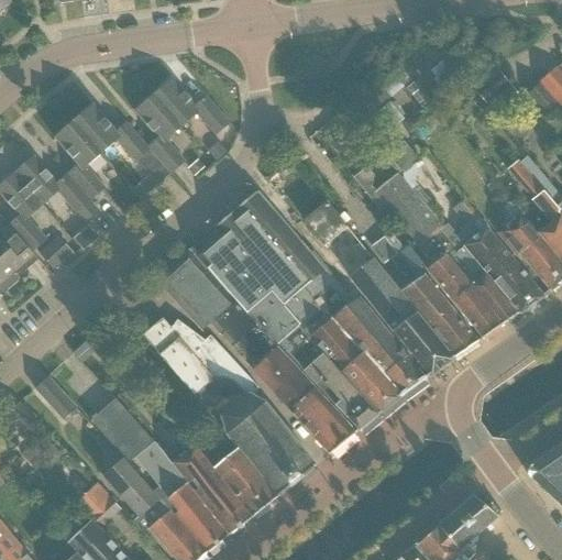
[(0,10),(12,0),(0,0),(0,10)]
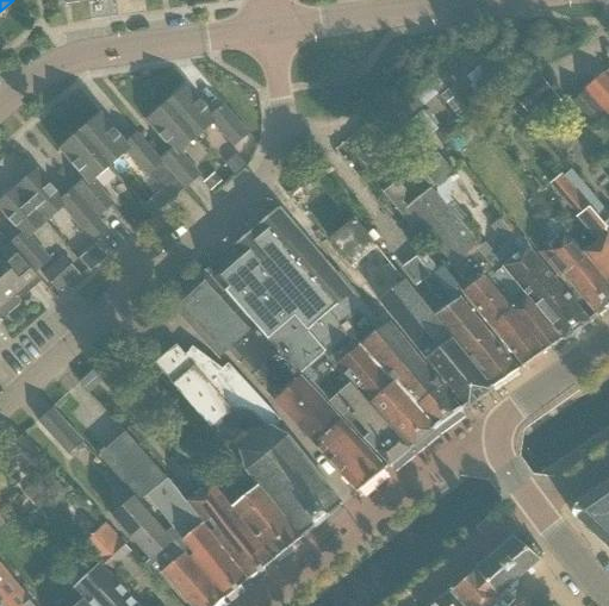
[(608,79),(603,72),(585,87),(607,112),(608,110),(608,79)]
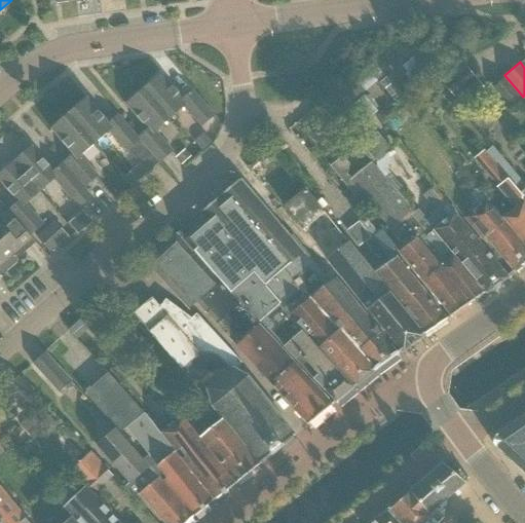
[(465,65),(443,83),(452,95),(459,88),(466,99),(483,85),(465,65)]
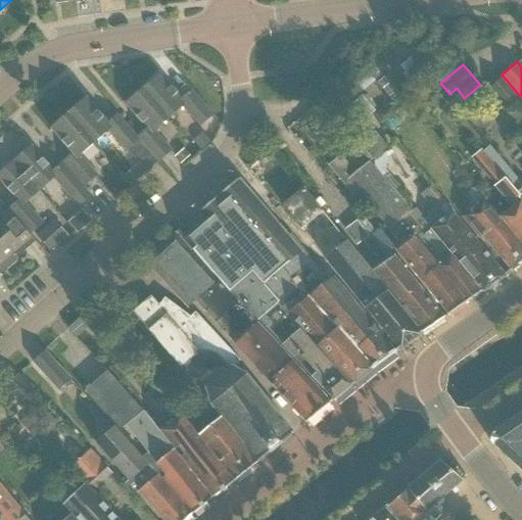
[(181,94),(160,68),(142,85),(168,115),(181,103),(199,124),(212,111),(191,87),(181,94)]
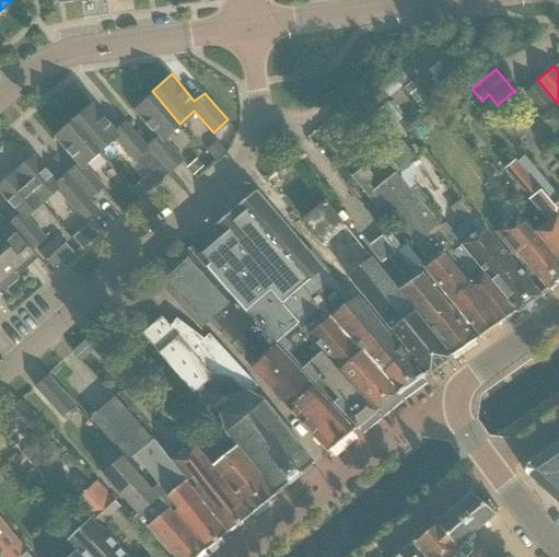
[(317,80),(304,81),(306,94),(319,93),(317,80)]
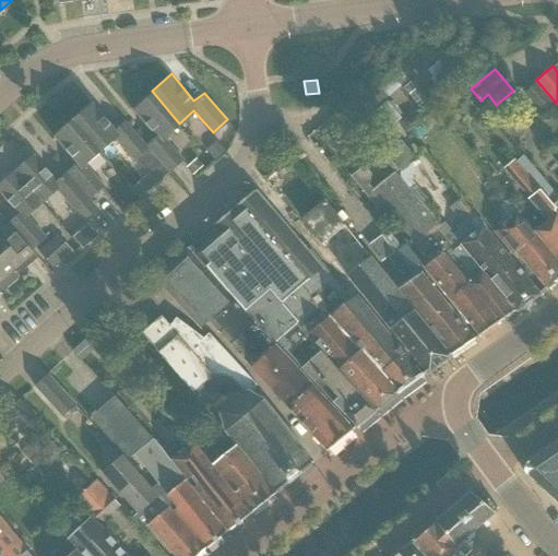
[(535,81),(523,92),(541,111),(553,101),(535,81)]
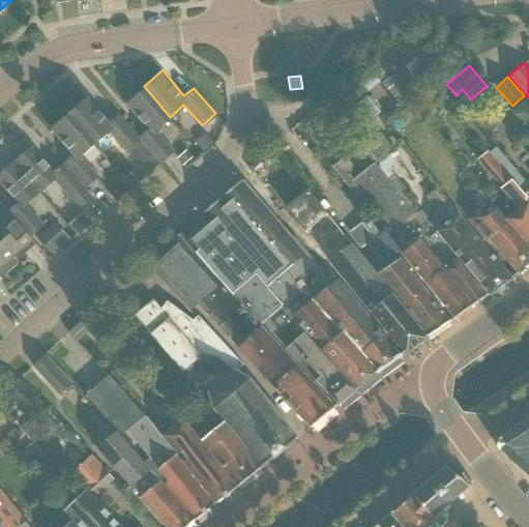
[(144,86),(125,103),(147,127),(139,136),(138,136),(139,137),(140,138),(159,162),(174,149),(156,128),(170,117),(144,86)]
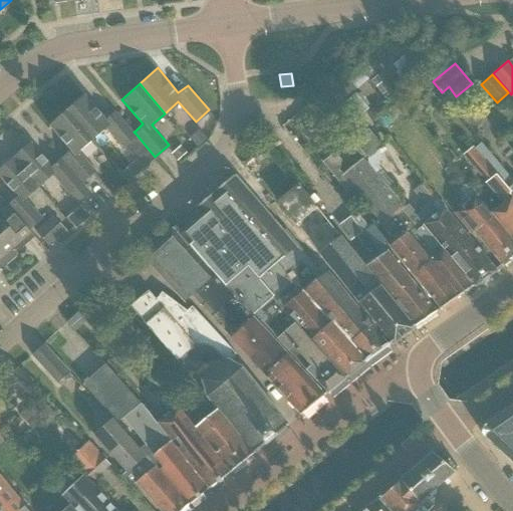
[(382,144),(362,120),(357,113),(371,102),(359,88),(341,103),(340,102),(337,105),(355,126),(345,135),(363,156),(366,153),(368,156),(382,144)]
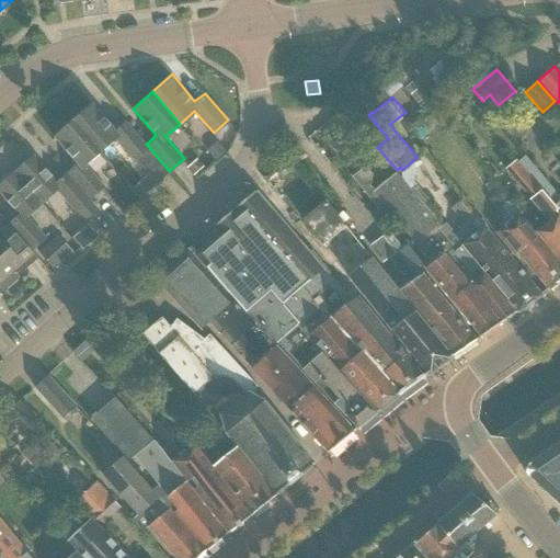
[(100,149),(115,137),(134,158),(148,146),(147,145),(146,144),(147,144),(123,115),(113,124),(93,101),(72,118),(100,149)]
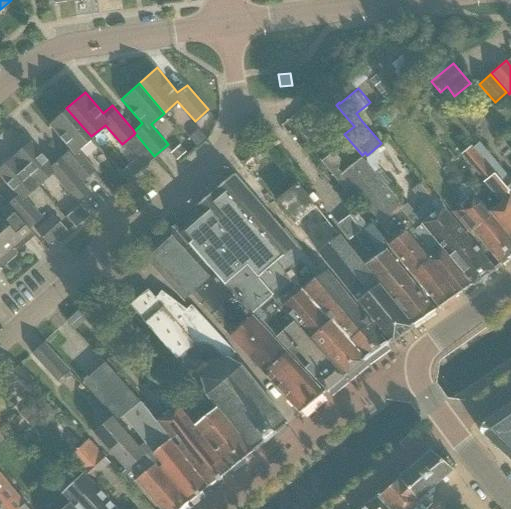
[(82,179),(95,168),(78,148),(91,136),(66,108),(50,122),(71,147),(61,155),(82,179)]
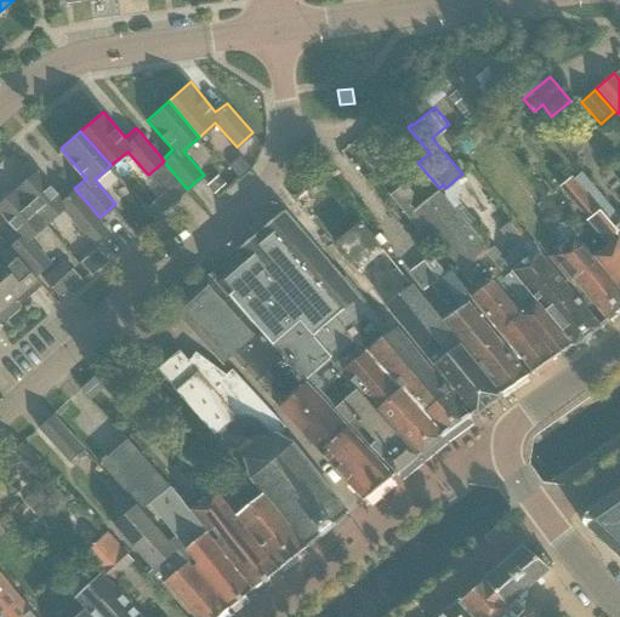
[(249,166),(239,155),(228,165),(238,176),(249,166)]
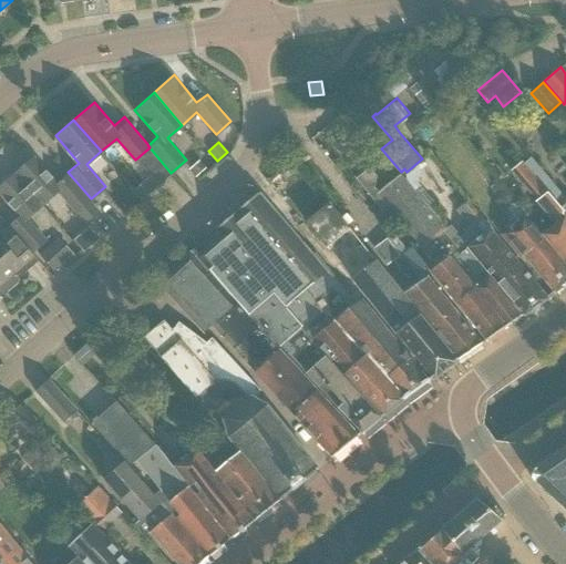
[(42,203),(57,191),(84,221),(99,208),(91,198),(68,172),(58,181),(34,153),(14,171),(42,203)]
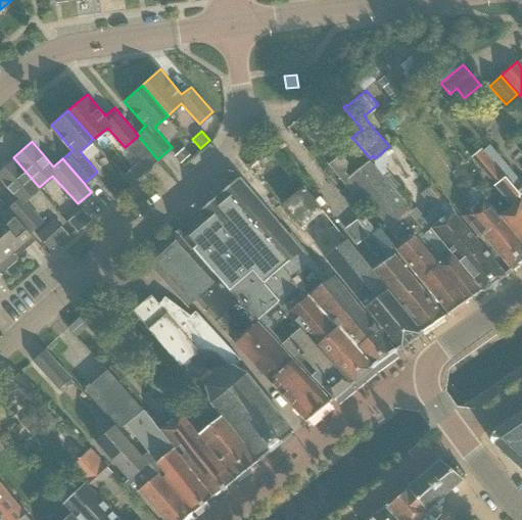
[(480,147),(471,156),(512,205),(500,215),(521,242),(521,182),(489,143),(482,149),(480,147)]
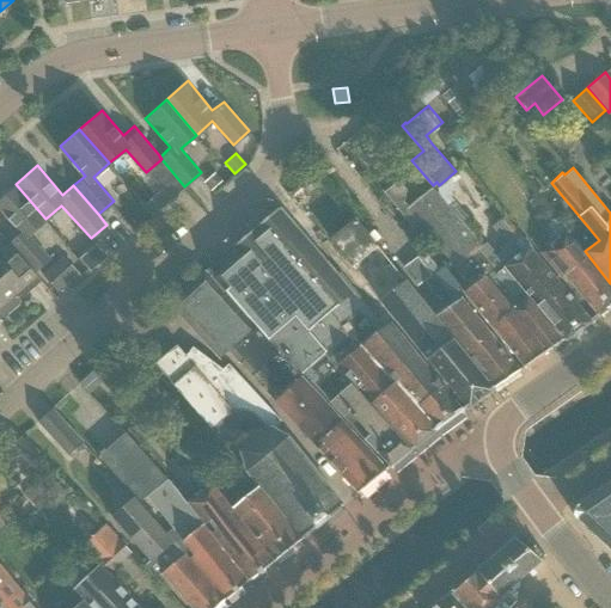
[(203,180),(211,189),(221,179),(214,171),(203,180)]
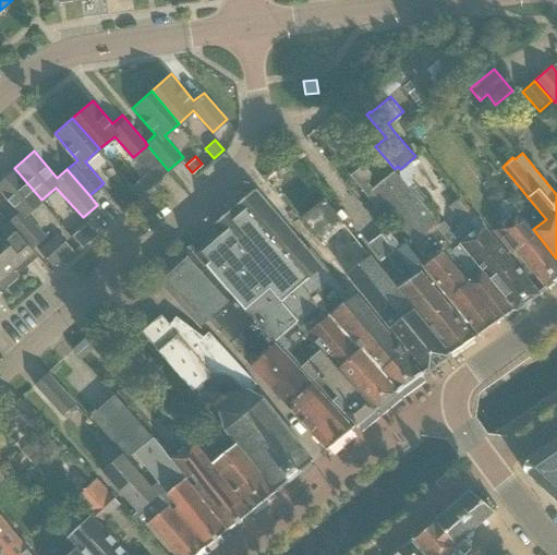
[(392,171),(373,188),(368,182),(371,172),(362,163),(349,173),(383,215),(389,209),(426,255),(432,251),(435,255),(423,265),(479,334),(512,310),(480,272),(468,281),(442,251),(449,243),(436,227),(439,224),(438,224),(392,171)]
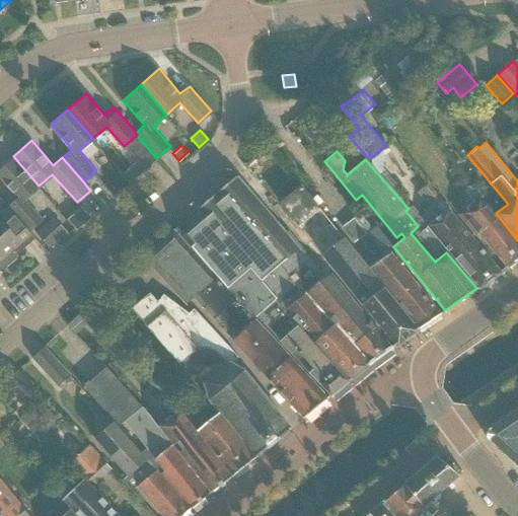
[(0,175),(17,197),(7,205),(28,229),(42,217),(25,198),(39,186),(13,156),(0,167),(0,175)]
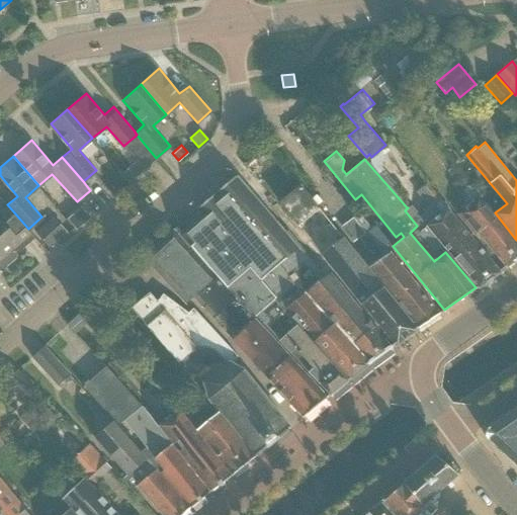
[(203,213),(200,216),(348,379),(391,346),(334,276),(325,265),(320,268),(288,231),(287,232),(235,173),(197,207),(203,213)]
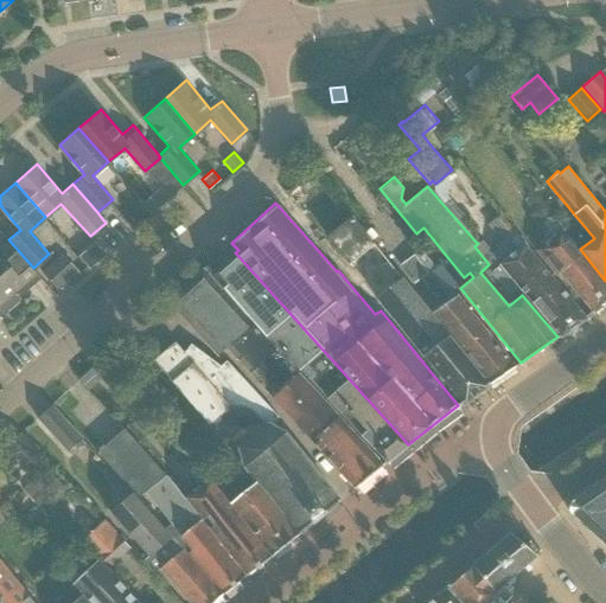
[(497,213),(488,222),(499,237),(506,231),(509,230),(497,213)]
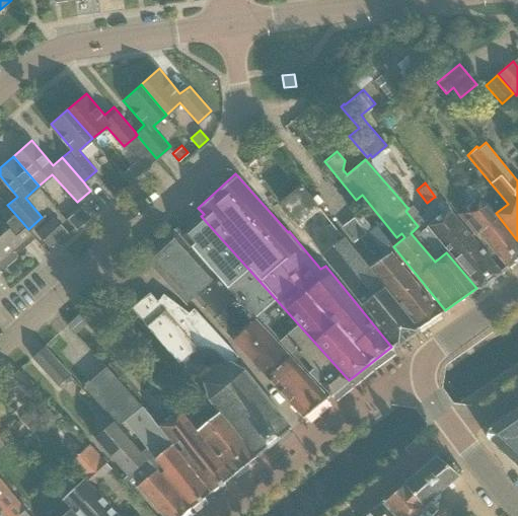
[(470,182),(446,203),(456,215),(458,213),(476,234),(482,230),(510,264),(517,258),(517,243),(479,198),(482,196),(470,182)]
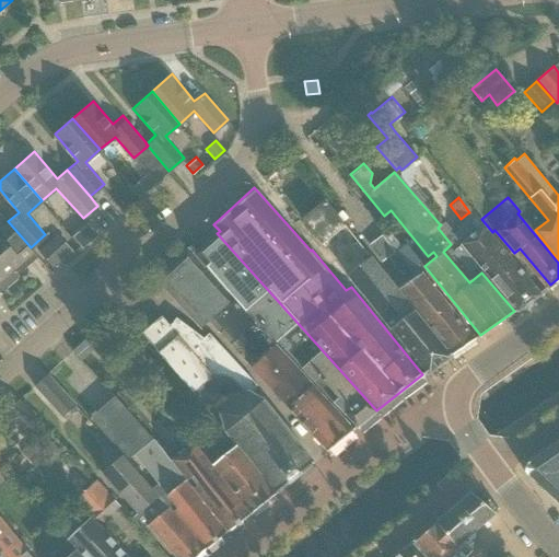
[(325,198),(302,217),(322,242),(345,223),(325,198)]
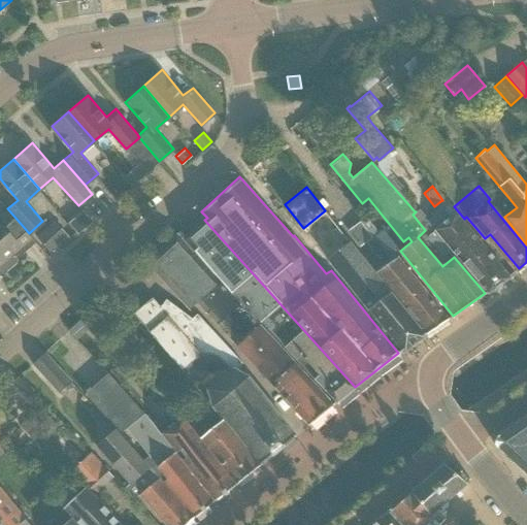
[(416,211),(413,215),(425,230),(429,235),(428,236),(443,254),(451,249),(488,292),(509,275),(464,219),(454,206),(450,201),(445,206),(440,201),(434,206),(432,207),(435,211),(426,219),(424,217),(426,215),(420,207),(415,211),(416,211)]
